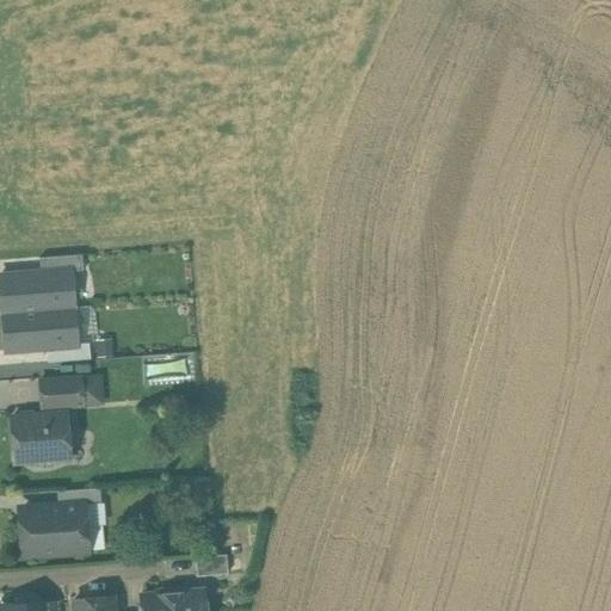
[(81,254),(39,258),(41,272),(71,270),(71,271),(82,270),(81,254)]
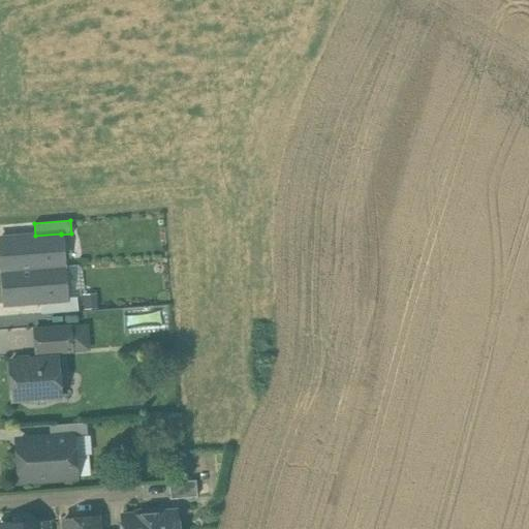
[(35,236),(0,238),(0,245),(2,271),(64,267),(61,235),(61,234),(35,236)]
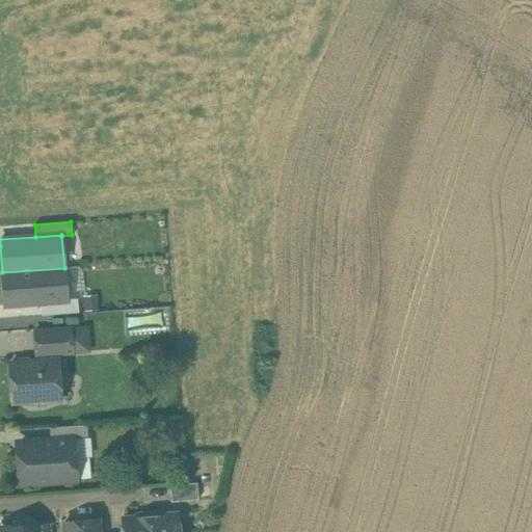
[(64,268),(2,272),(4,306),(41,302),(67,300),(67,299),(64,268)]
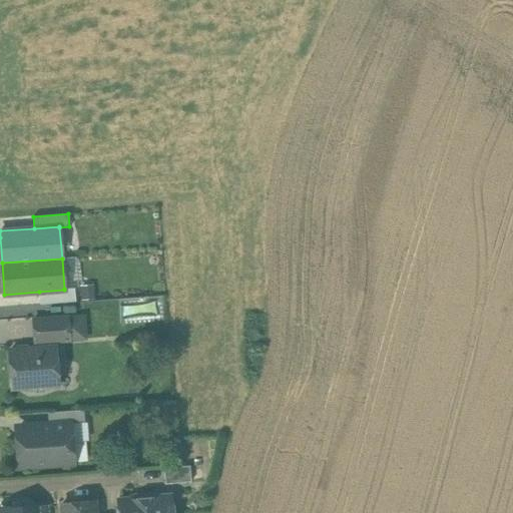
[(64,290),(39,292),(40,304),(75,302),(74,288),(64,289),(64,290)]
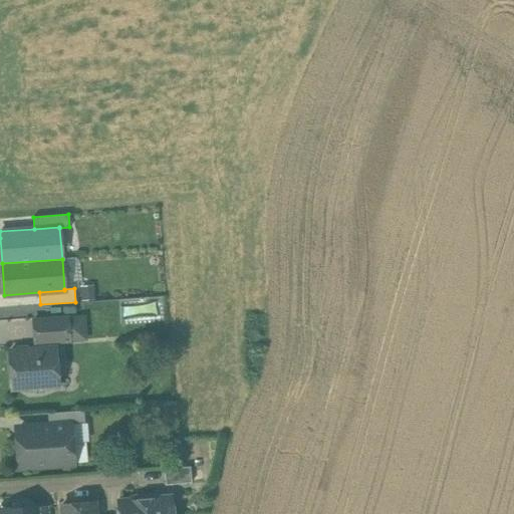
[(66,317),(33,320),(35,343),(68,340),(66,317)]
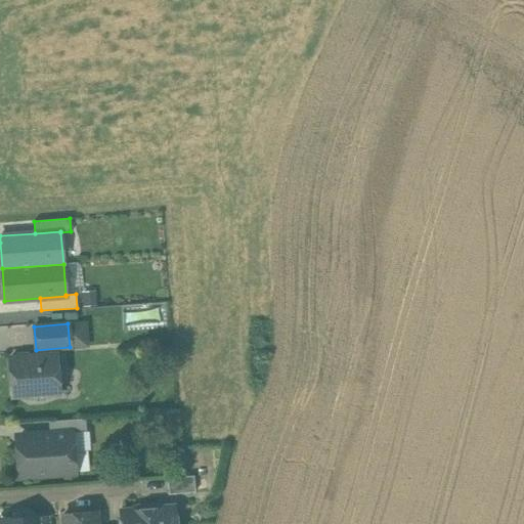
[(56,354),(9,358),(12,395),(28,394),(31,397),(44,396),(46,393),(59,392),(56,354)]
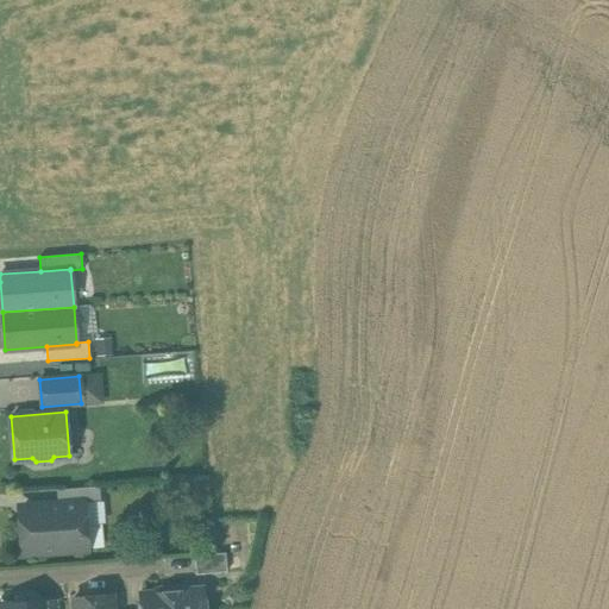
[(99,485),(56,489),(57,503),(85,502),(100,501),(99,485)]
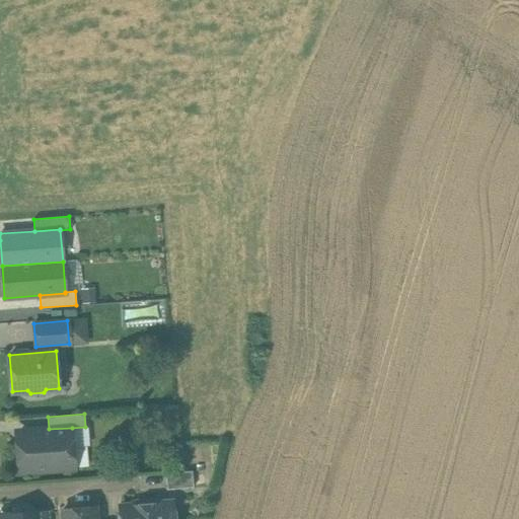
[(49,429),(19,432),(20,450),(16,451),(18,472),(75,467),(72,428),(49,429)]
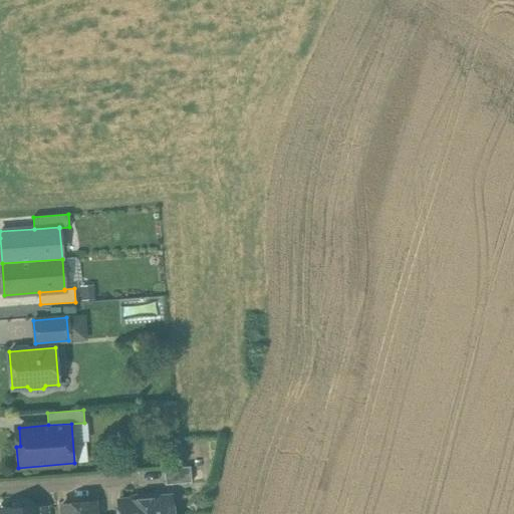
[(202,460),(190,461),(190,466),(192,482),(192,484),(204,483),(202,460)]
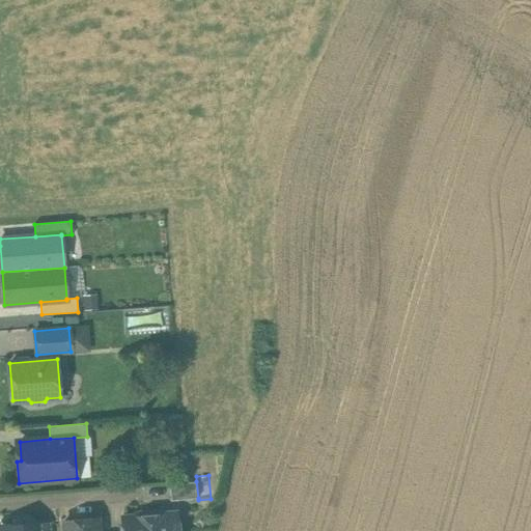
[(196,481),(169,483),(171,500),(198,498),(196,481)]
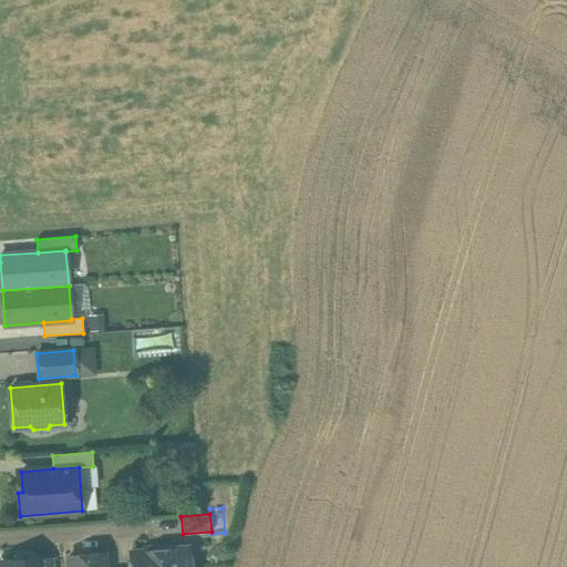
[(189,566),(188,547),(160,549),(161,566),(189,566)]
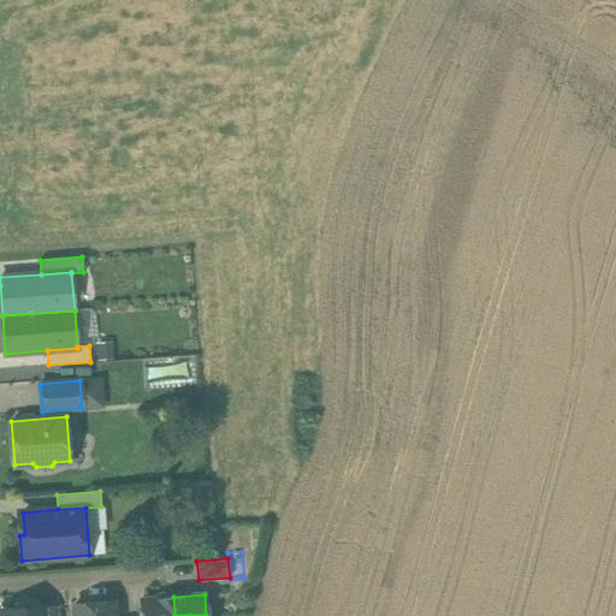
[(175,615),(173,597),(142,599),(143,615),(175,615)]
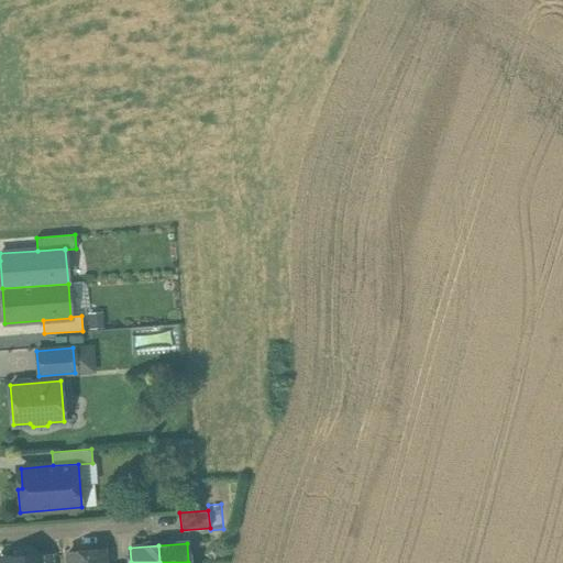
[(105,562),(103,550),(68,552),(68,562),(105,562)]
